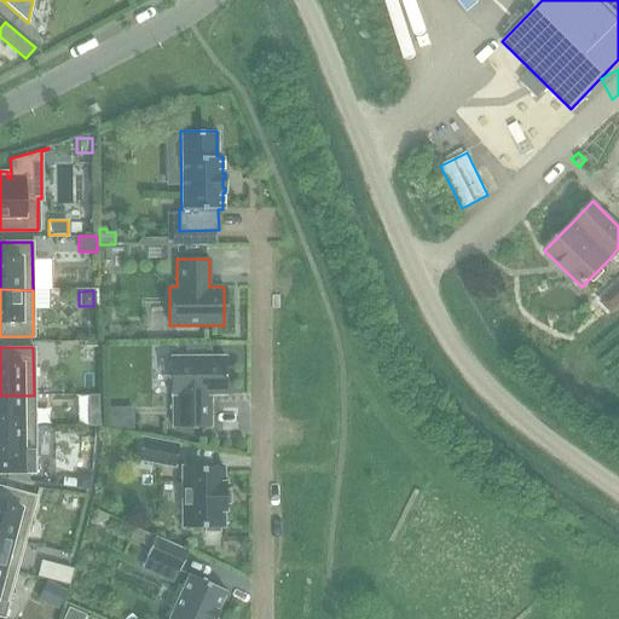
[(172,395),(173,427),(210,427),(210,403),(208,403),(208,395),(225,394),(225,357),(171,357),(171,395),(172,395)]
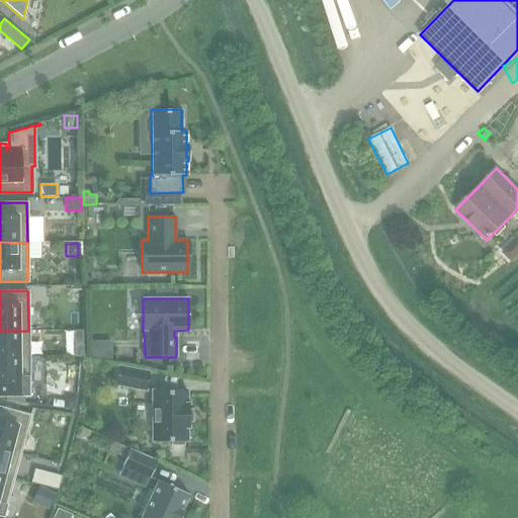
[(0,361),(28,361),(28,331),(0,331),(0,361)]
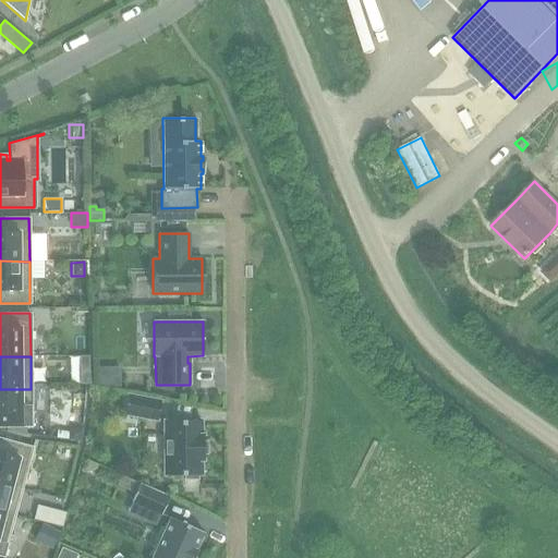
[(88,359),(79,359),(79,373),(88,373),(88,359)]
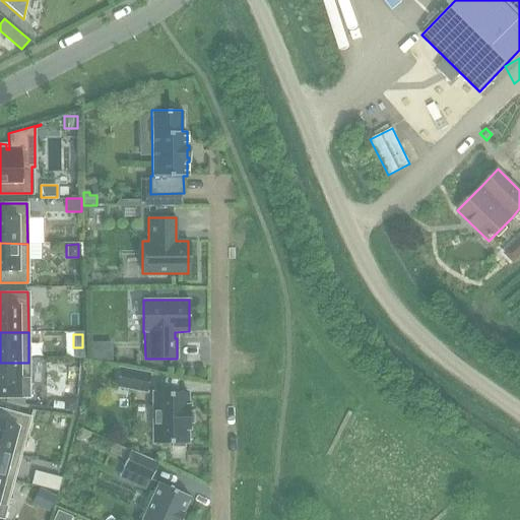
[(112,342),(91,342),(91,360),(112,360),(112,342)]
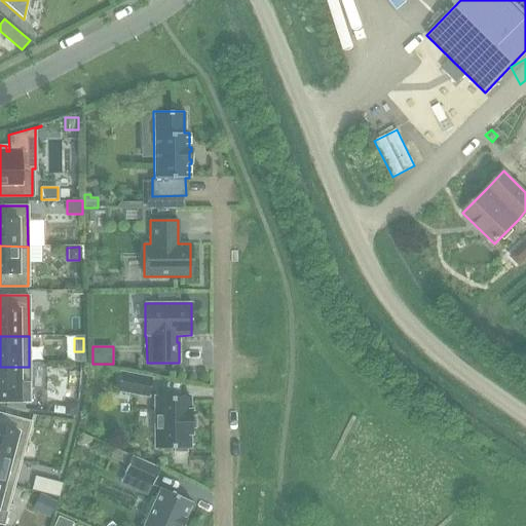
[(1,402),(30,402),(29,367),(0,367),(0,388),(1,402)]
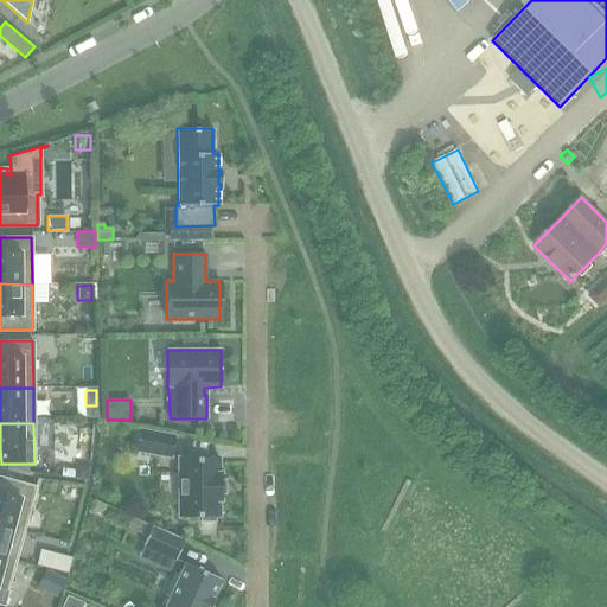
[(180,435),(145,429),(140,449),(176,457),(180,435)]
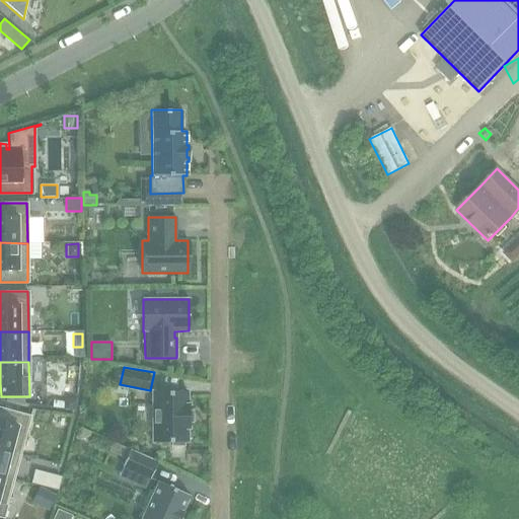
[(192,404),(192,391),(156,391),(157,442),(176,442),(176,446),(189,446),(189,442),(192,442),(192,429),(194,429),(194,423),(193,423),(193,411),(194,411),(194,404),(192,404)]
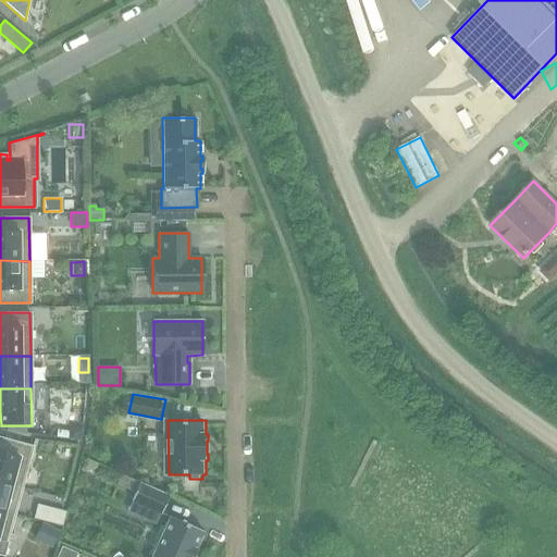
[(81,428),(69,428),(69,438),(81,438),(81,428)]
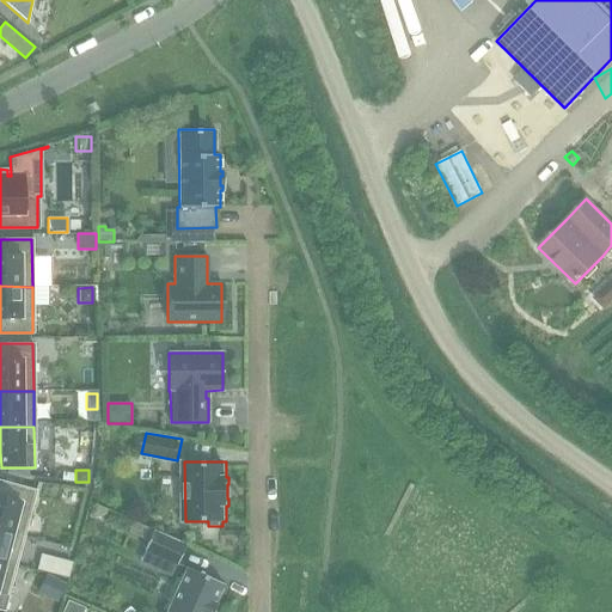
[(0,530),(23,536),(35,490),(0,481),(0,530)]
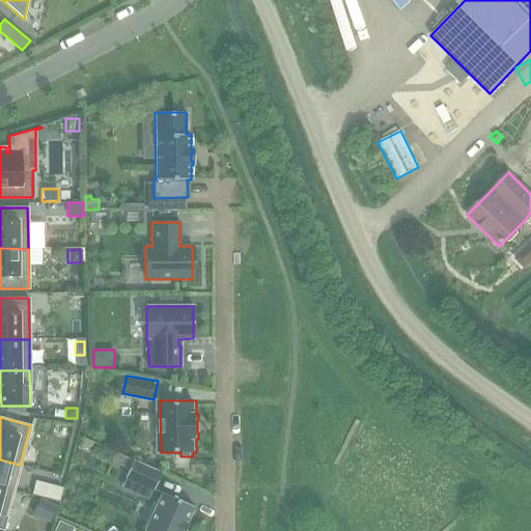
[(82,437),(78,448),(83,451),(92,447),(94,443),(82,437)]
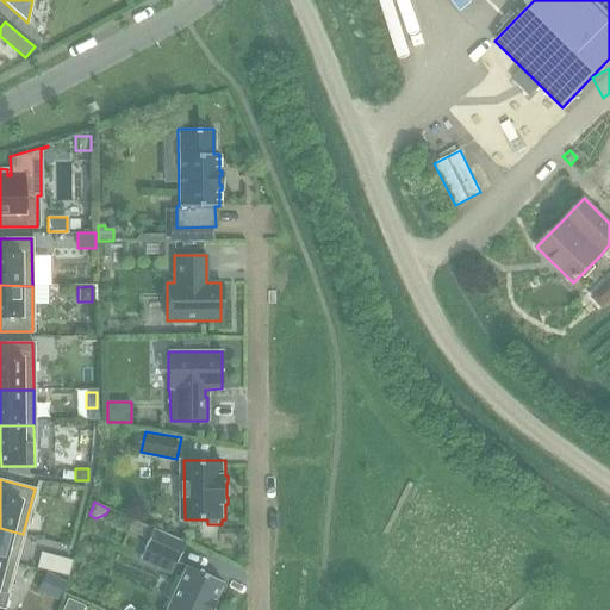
[(0,565),(14,568),(23,534),(0,528),(0,565)]
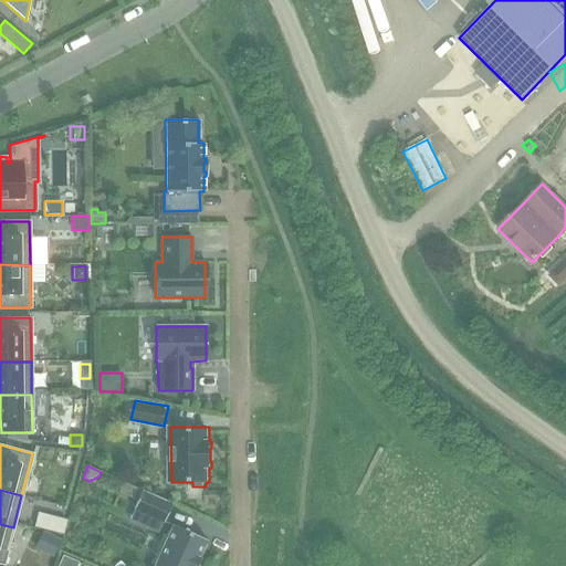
[(133,507),(164,522),(171,504),(142,490),(133,507)]
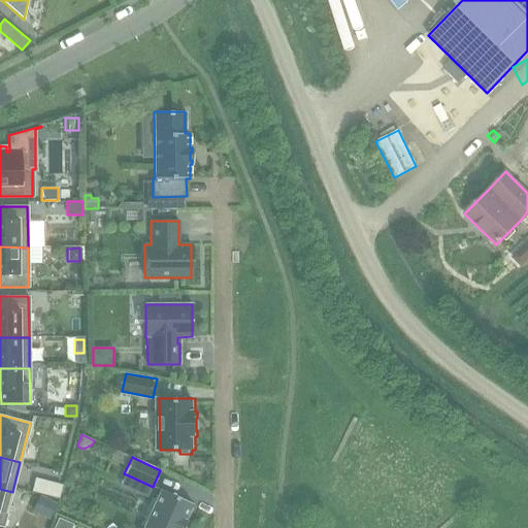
[(28,461),(22,476),(41,486),(47,469),(28,461)]
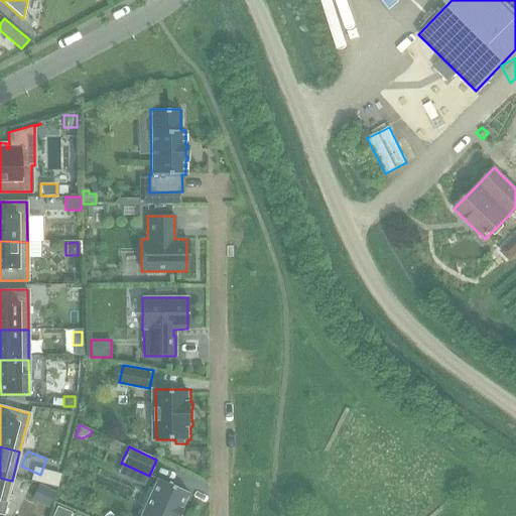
[(60,477),(52,475),(49,487),(57,490),(60,477)]
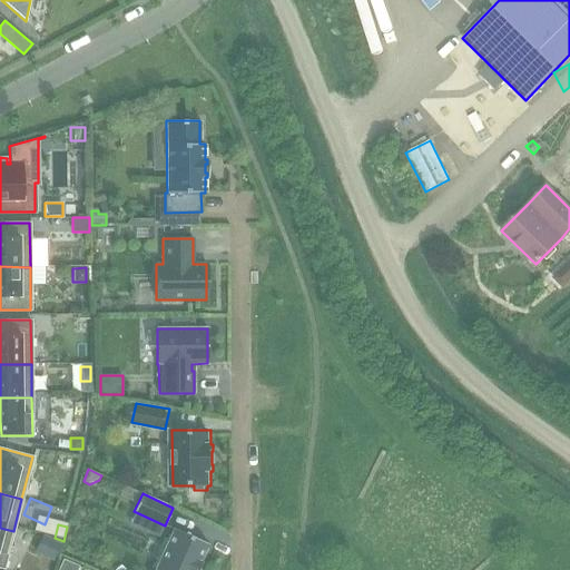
[(0,567),(3,568),(13,531),(0,528),(0,567)]
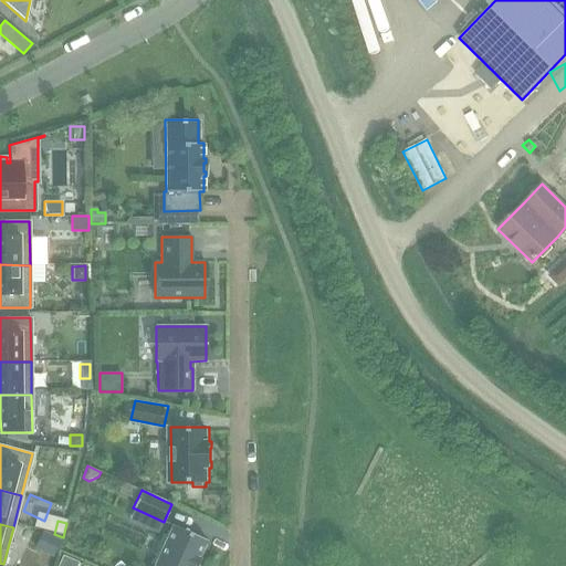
[(198,557),(206,540),(173,524),(153,565),(196,565),(200,558),(198,557)]
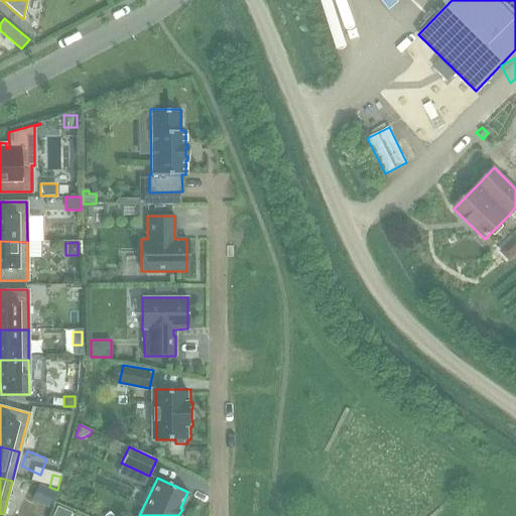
[(38,485),(31,501),(47,509),(55,493),(38,485)]
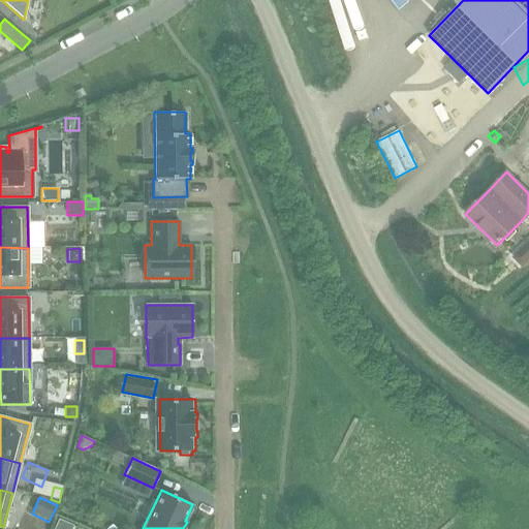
[(58,519),(53,528),(69,528),(72,526),(58,519)]
